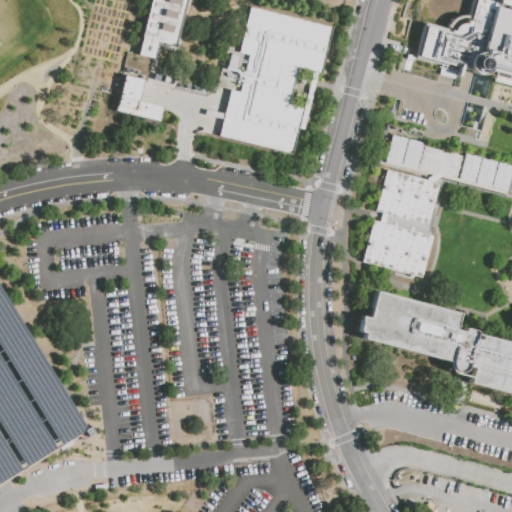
[(157,43),(154,58),(138,54),(141,40),(140,38),(149,0),(186,0),(175,47),(157,43)]
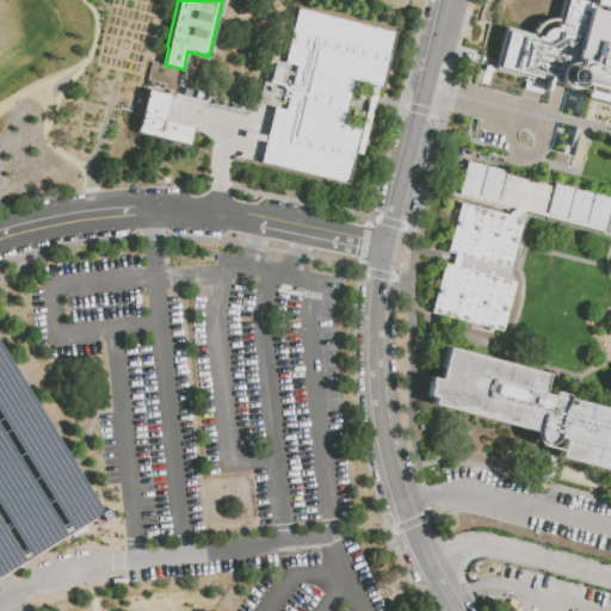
[(610,4),(596,0),(586,0),(585,2),(576,0),(559,0),(554,20),(544,20),(535,24),(529,29),(528,36),(501,30),(492,72),(524,81),(520,92),(537,97),(542,81),(551,84),(555,88),(560,91),(566,91),(569,91),(575,86),(581,88),(578,99),(610,107),(610,4)]
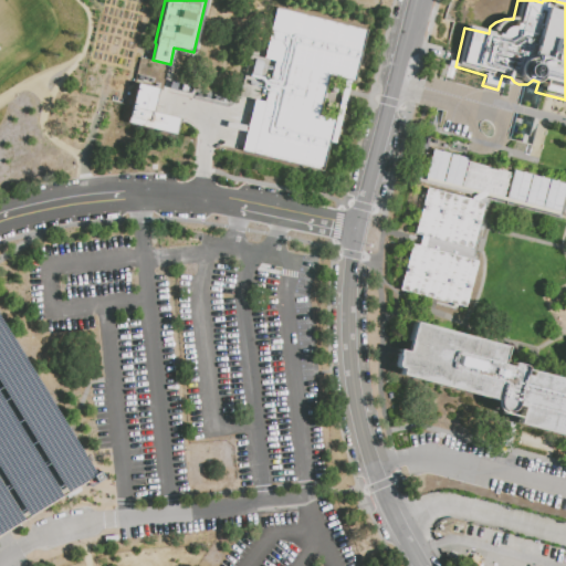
[(278,6),(369,30),(360,65),(358,64),(354,82),(329,75),(318,116),(335,121),(322,173),(241,152),(254,100),(264,103),(275,61),(261,58),(268,30),(271,31),(278,6)]
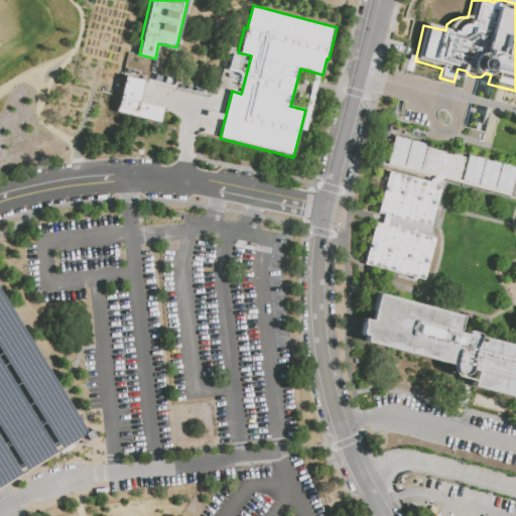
[(125,76),(145,81),(140,102),(164,108),(160,123),(116,113),(125,76)]
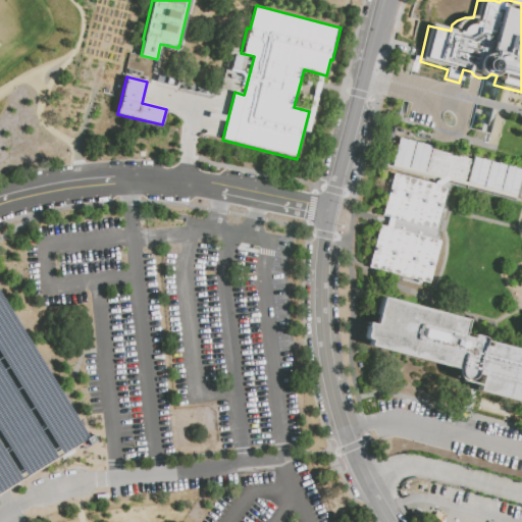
[(392,164),(399,139),(414,143),(408,168),(392,164)]
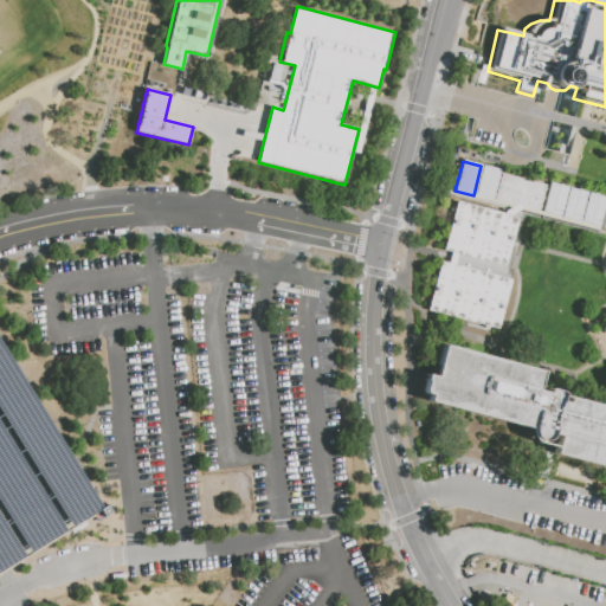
[(475,195),(483,166),(501,171),(492,200),(475,195)]
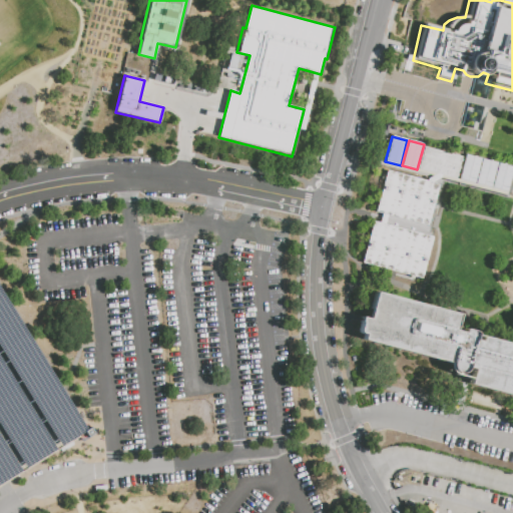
[(418,169),(424,147),(461,157),(456,179),(418,169)]
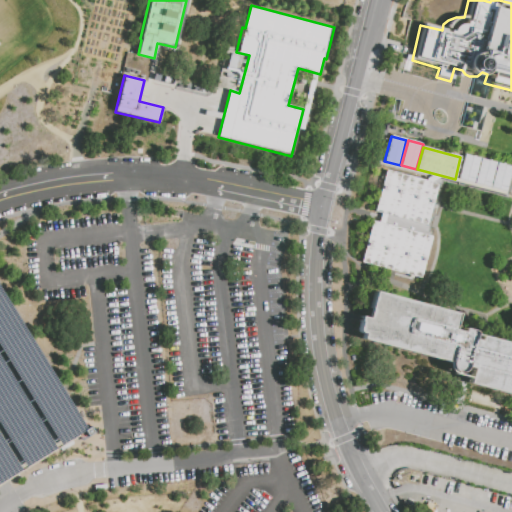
[(458,180),(464,155),(480,159),(474,184),(458,180)]
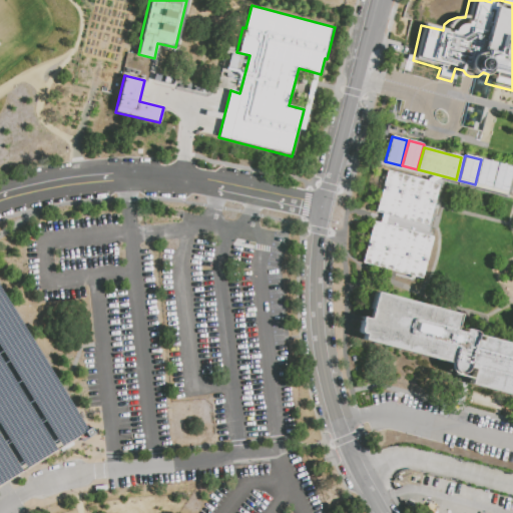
[(476,184),(482,159),(497,163),(491,188),(476,184)]
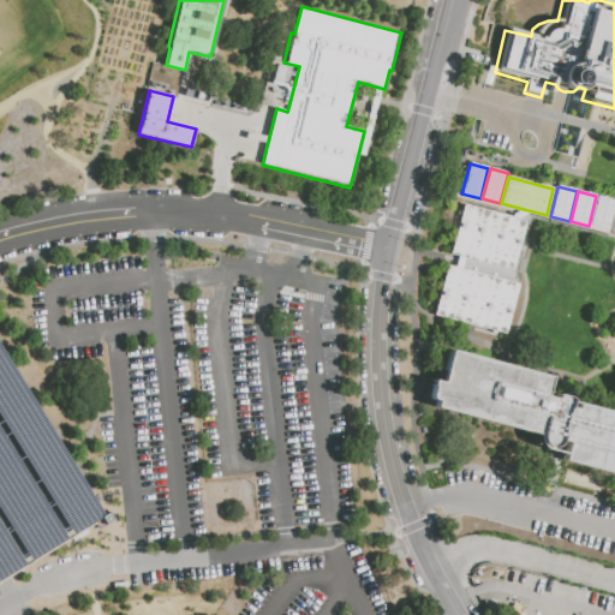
[(590,226),(597,196),(614,201),(608,231),(590,226)]
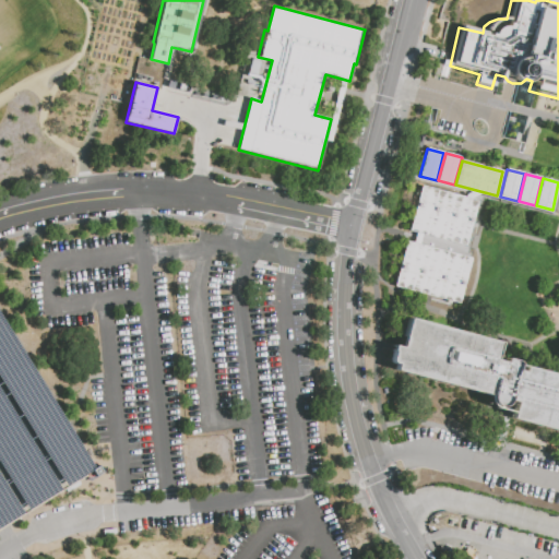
[(478,201),(466,247),(409,232),(421,187),(478,201)]
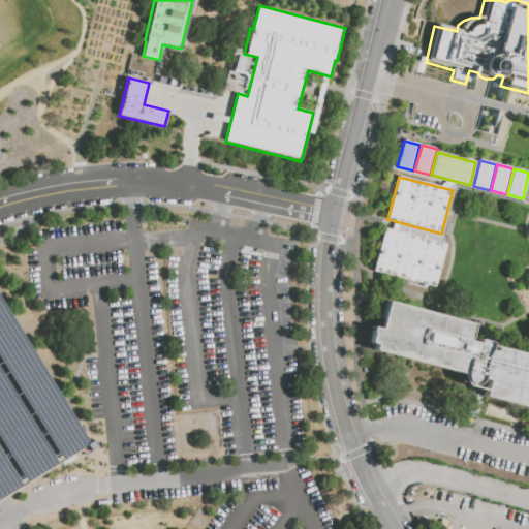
[(374,271),(385,228),(446,246),(436,288),(374,271)]
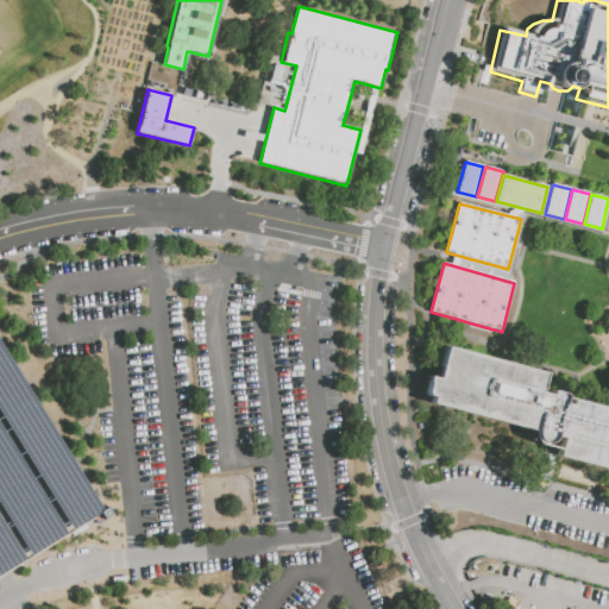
[(439,345),(539,376),(535,387),(547,390),(548,385),(563,390),(562,395),(608,409),(608,471),(548,453),(551,446),(548,437),(540,441),(531,441),(523,437),(525,429),(424,400),(425,393),(418,390),(424,371),(431,374),(439,345)]
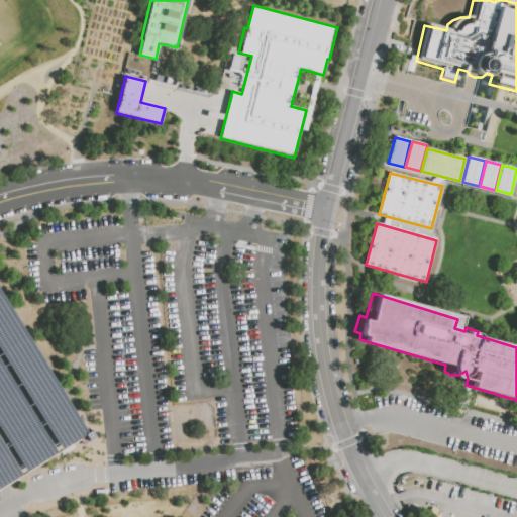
[(0,487),(85,435),(0,297),(0,487)]
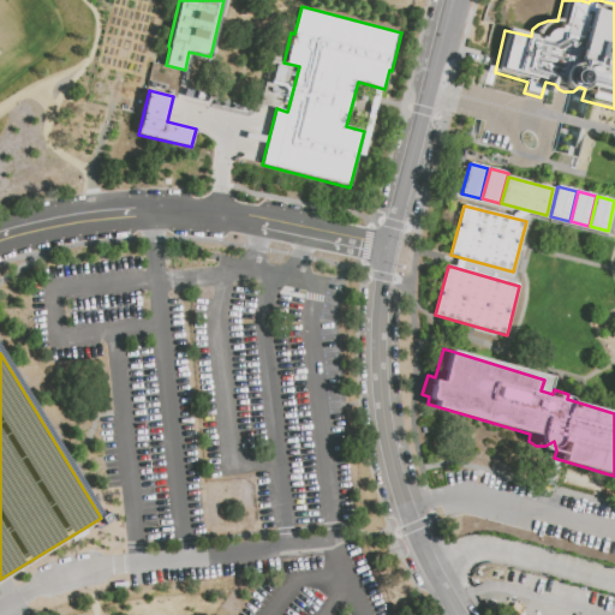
All buildings are outlined.
